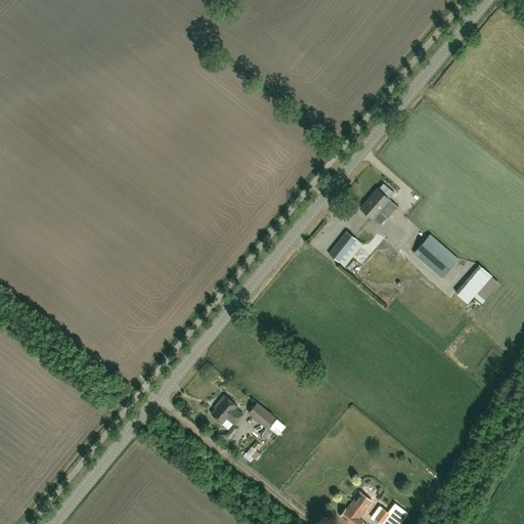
[(377,188),(359,208),(373,219),(380,211),(387,218),(388,219),(398,207),(390,200),(377,188)]
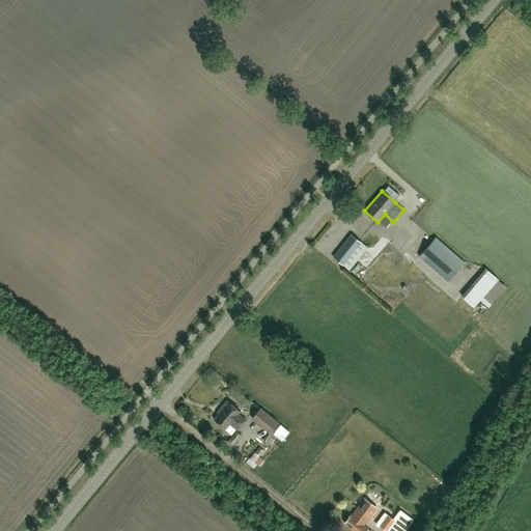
[(342,266),(343,264),(350,270),(366,249),(365,248),(366,246),(361,242),(351,233),(333,257),(342,266)]
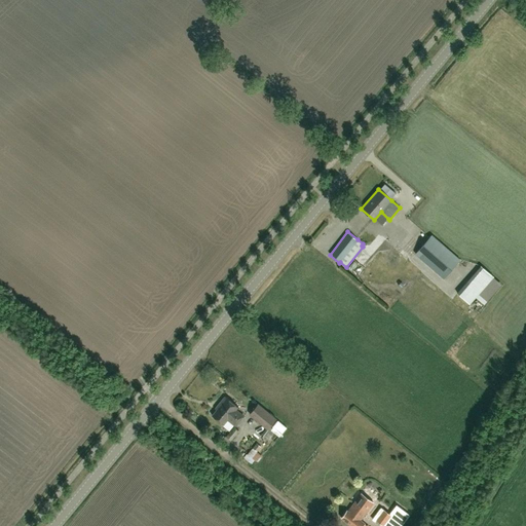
[(415,254),(443,278),(459,259),(431,235),(415,254)]
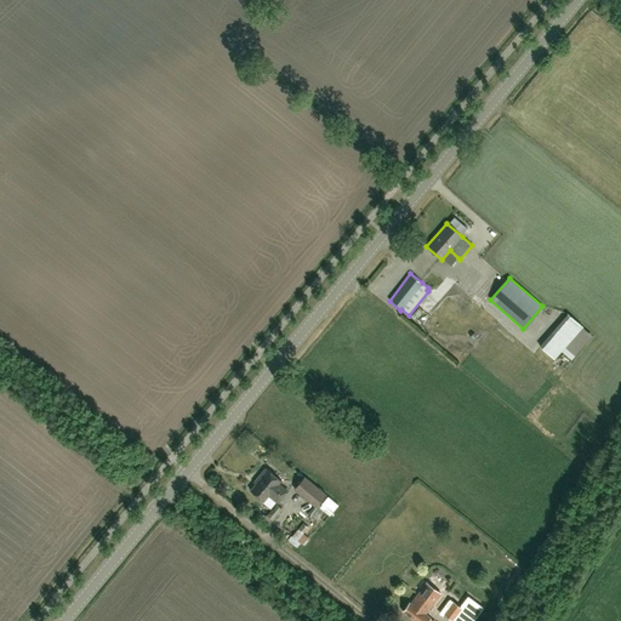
[(386,283),(381,291),(387,295),(392,288),(386,283)]
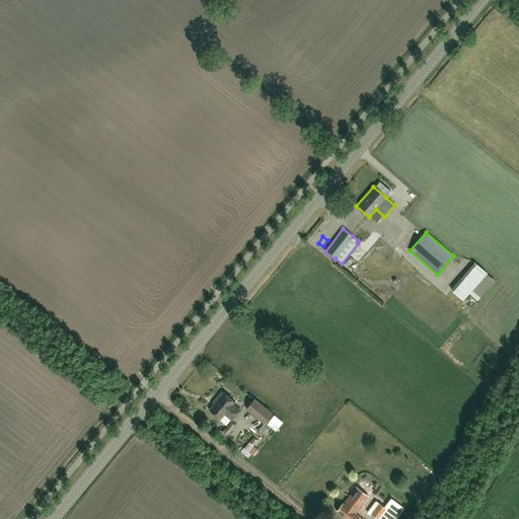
[(487,273),(476,264),(475,263),(474,263),(458,281),(470,292),(487,273)]
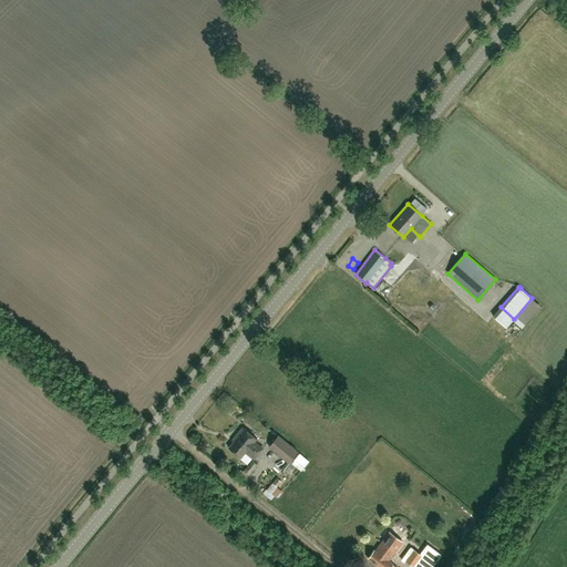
[(244,452),(251,459),(254,461),(264,449),(256,442),(257,440),(244,428),(233,441),(234,443),(229,449),(239,457),(244,452)]
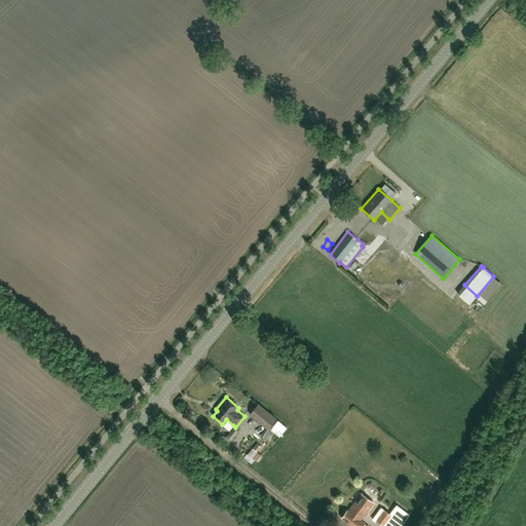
[(274,433),(277,436),(285,426),(277,420),(271,427),(269,426),(275,419),(258,404),(249,414),(265,428),(262,434),(269,440),(273,435),(274,433)]
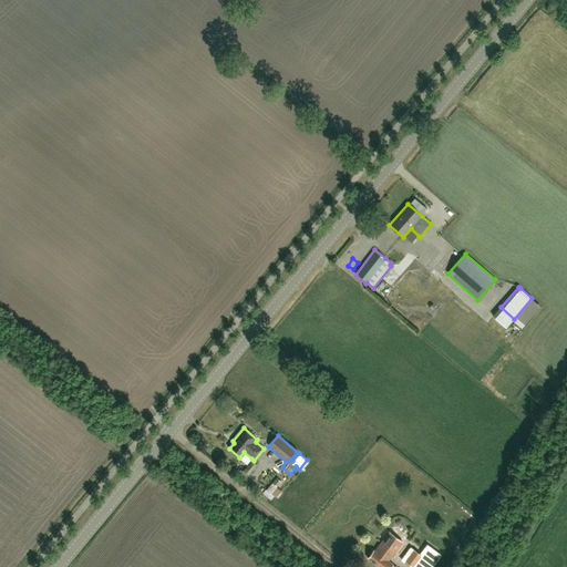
[(253,459),(243,470),(249,474),(258,463),(253,459)]
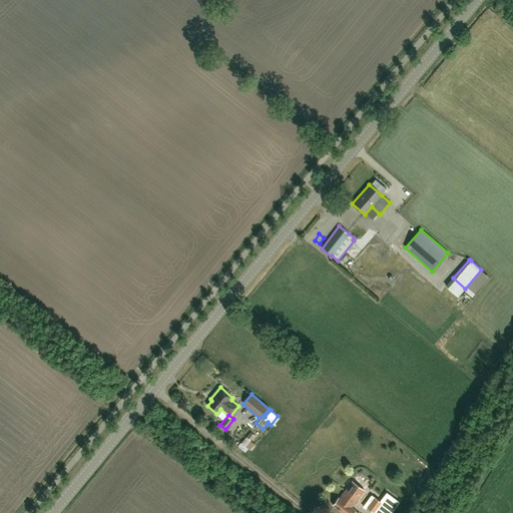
[(255,444),(252,440),(259,436),(255,432),(239,443),(244,451),(255,444)]
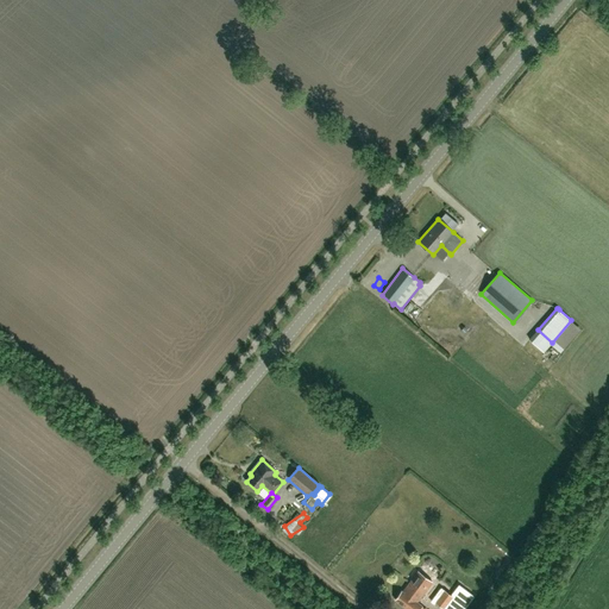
[(408,608),(419,608),(422,606),(418,602),(432,582),(418,571),(402,591),(401,590),(395,600),(408,608)]
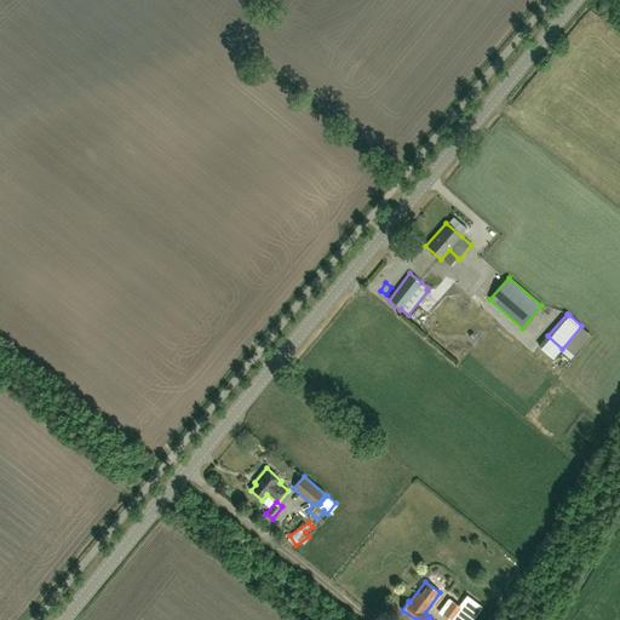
[(468,619),(471,616),(460,609),(461,608),(452,601),(442,613),(452,619),(453,619),(454,619),(468,619)]
